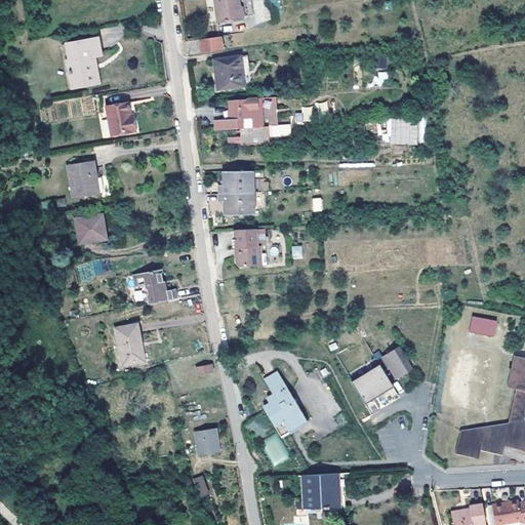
[(218,0),(219,1),(216,2),(219,23),(242,19),(245,16),(244,6),(241,4),(240,0),(218,0)]
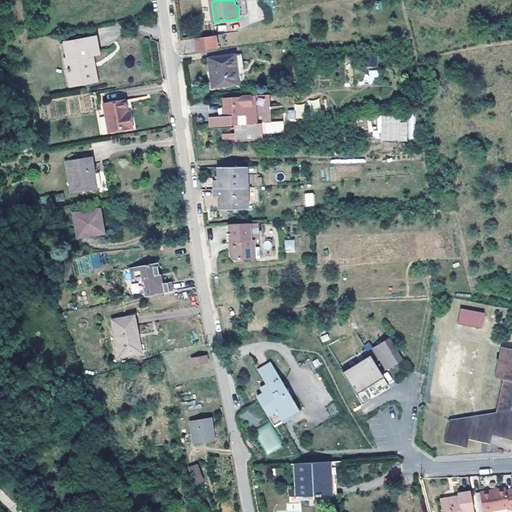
[(216,35),(197,38),(198,51),(218,49),(216,35)]
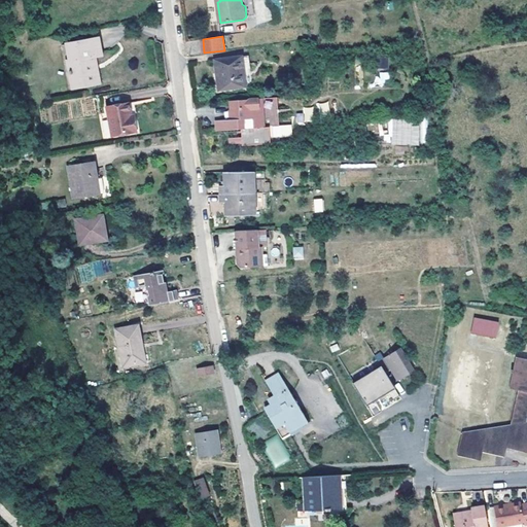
[(99,41),(98,38),(66,43),(66,47),(99,41)]
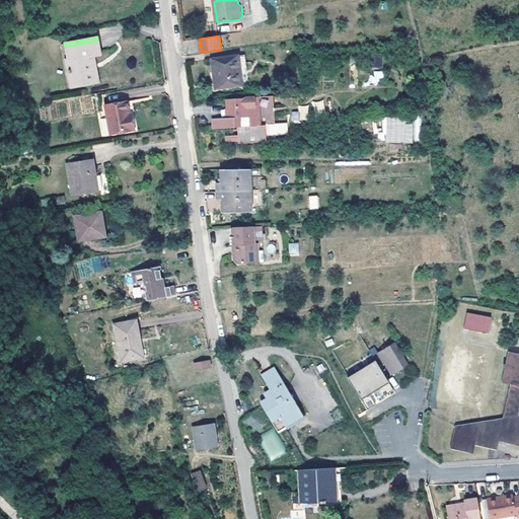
[(68,59),(72,59),(73,69),(67,70),(69,86),(83,84),(83,80),(92,78),(90,65),(94,64),(93,55),(99,54),(97,41),(65,47),(68,59)]
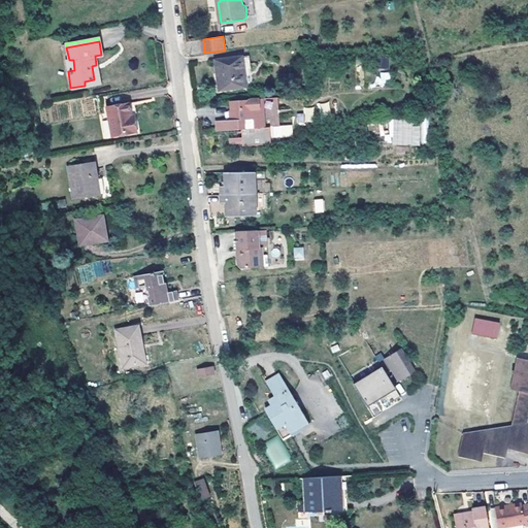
[(249,55),(241,56),(242,64),(250,64),(249,55)]
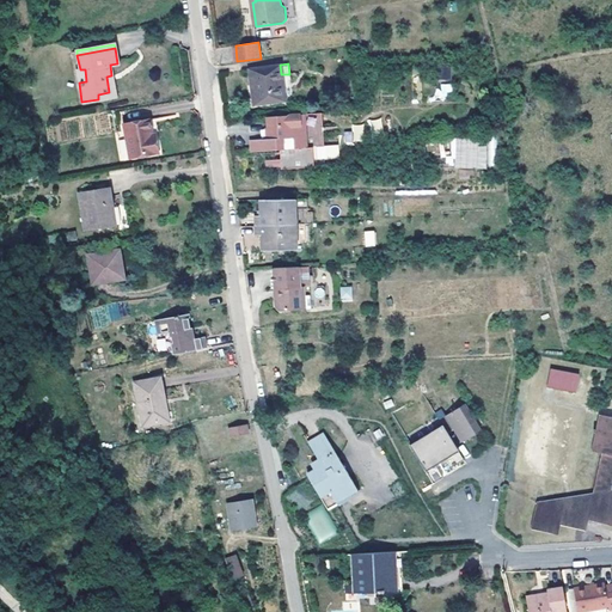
[(280,65),(250,68),(255,105),(285,101),(281,74),(280,65)]
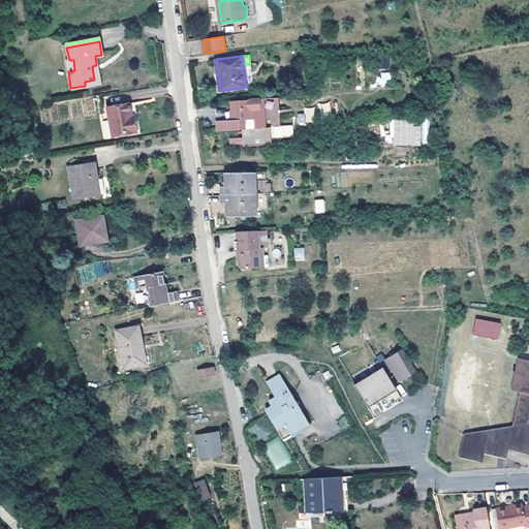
[(69,60),(66,61),(68,71),(74,70),(73,60),(69,60)]
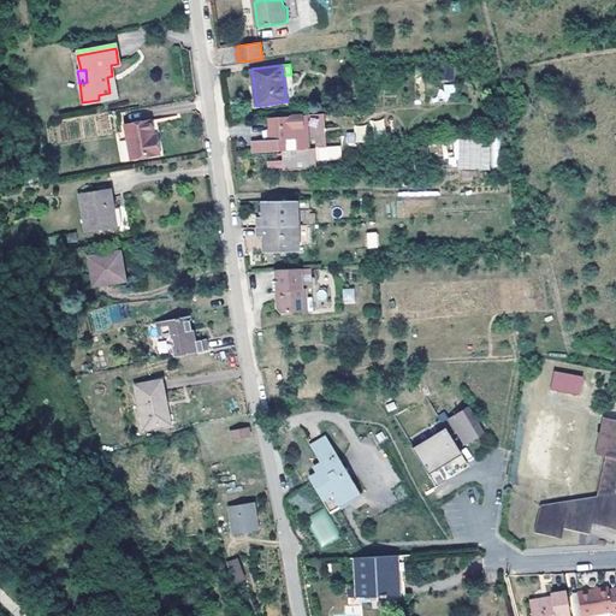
[(439,86),(442,100),(455,99),(454,83),(439,86)]
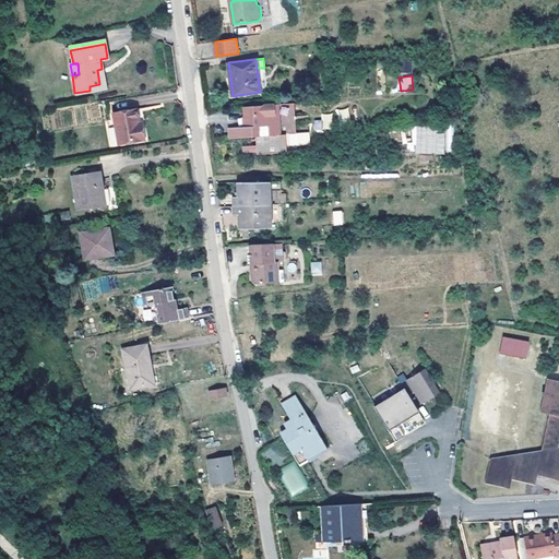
[(294,103),(277,105),(280,135),(290,134),(296,133),(294,103)]
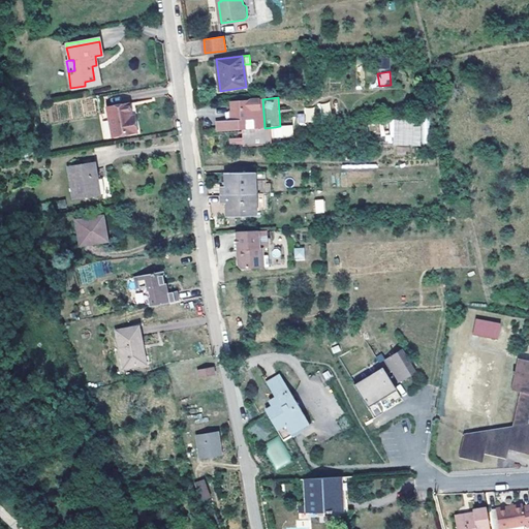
[(131,99),(109,102),(113,131),(137,128),(135,118),(133,118),(132,113),(131,99)]
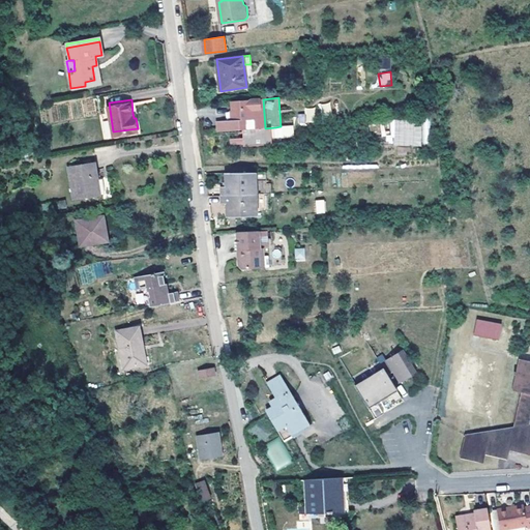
[(263,99),(231,101),(232,120),(217,121),(217,131),(265,128),(263,99)]
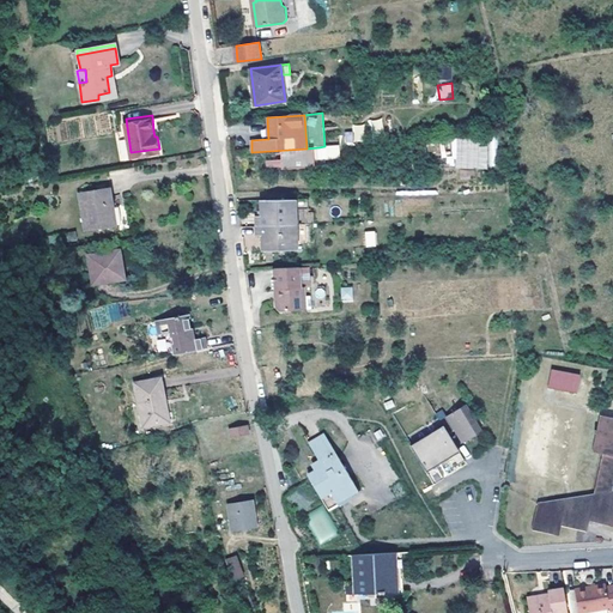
[(381,119),(369,121),(372,135),(384,133),(381,119)]
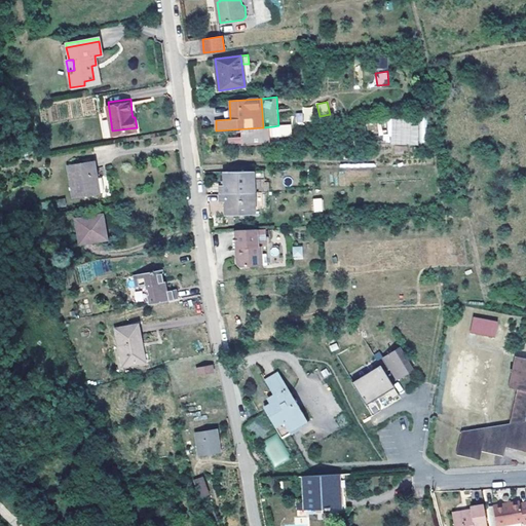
[(303,107),(304,122),(313,121),(312,107),(303,107)]
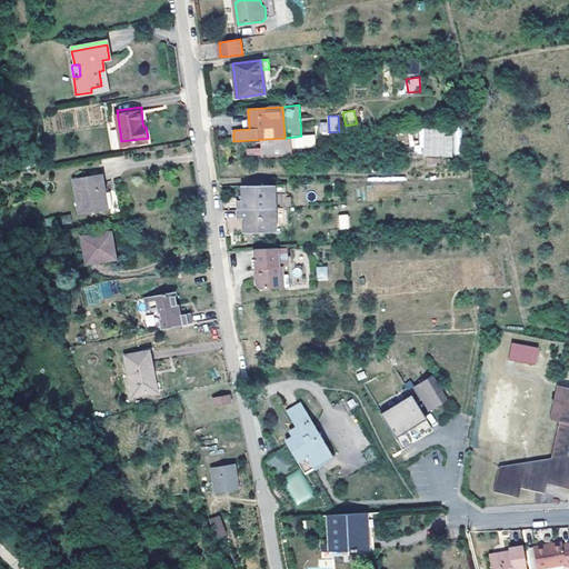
[(460,127),(419,128),(420,157),(460,156),(460,127)]
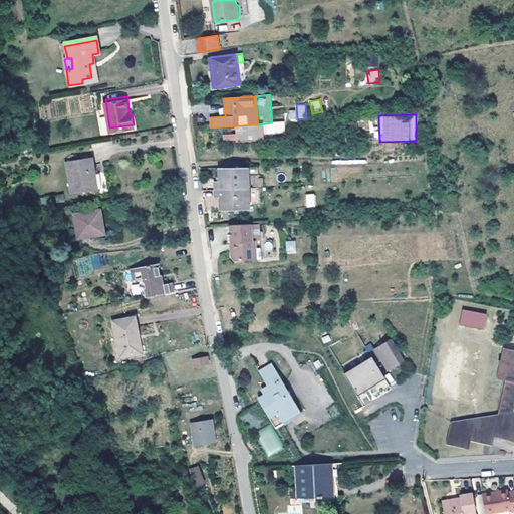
[(91,157),(65,161),(71,194),(96,190),(91,157)]
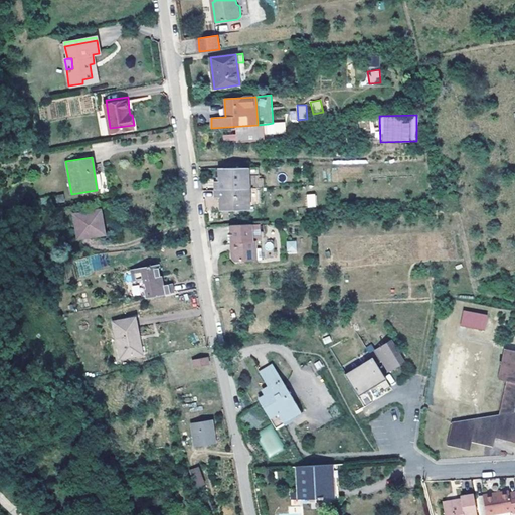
[(220,181),(215,181),(215,190),(264,188),(263,178),(259,178),(259,167),(219,168),(220,181)]
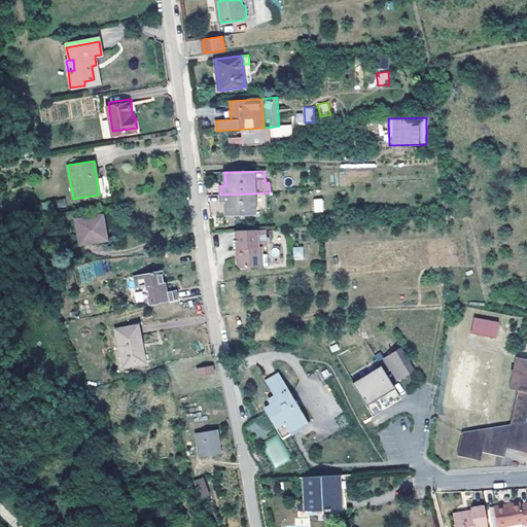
[(270,192),(220,195),(220,203),(225,203),(226,215),(255,215),(255,208),(271,208),(270,192)]
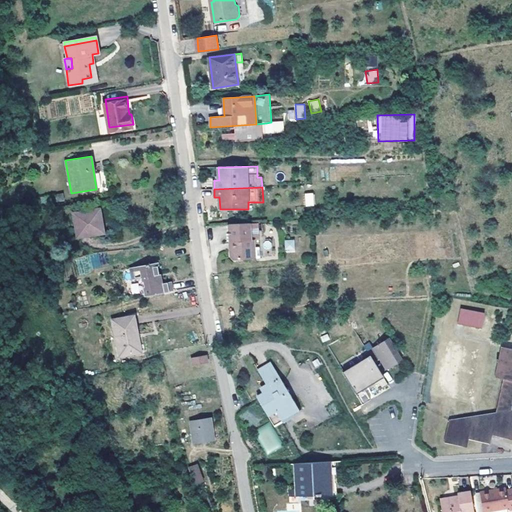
[(99,208),(81,212),(85,236),(104,233),(99,208)]
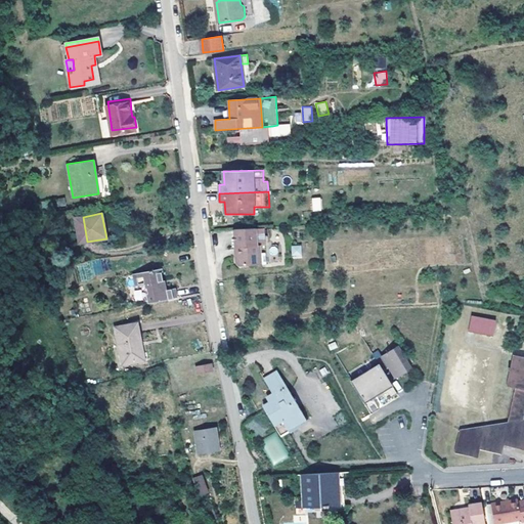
[(83,217),(75,218),(79,243),(87,242),(83,217)]
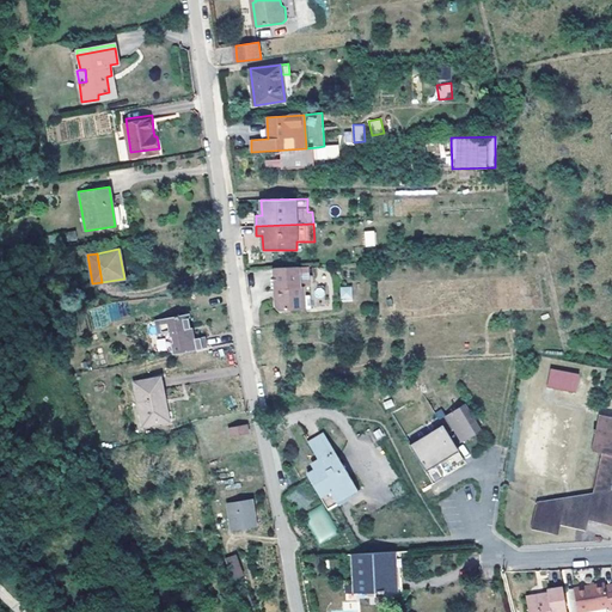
[(295,267),(273,268),(274,289),(279,289),(279,294),(277,294),(275,297),(301,295),(300,287),(297,287),(295,267)]
